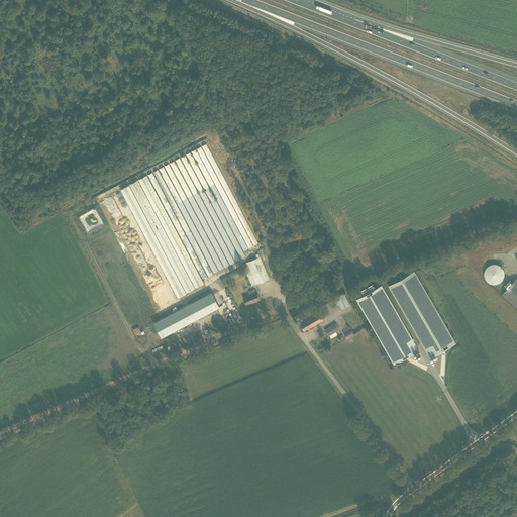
[(206,143),(202,146),(253,245),(257,242),(206,143)]
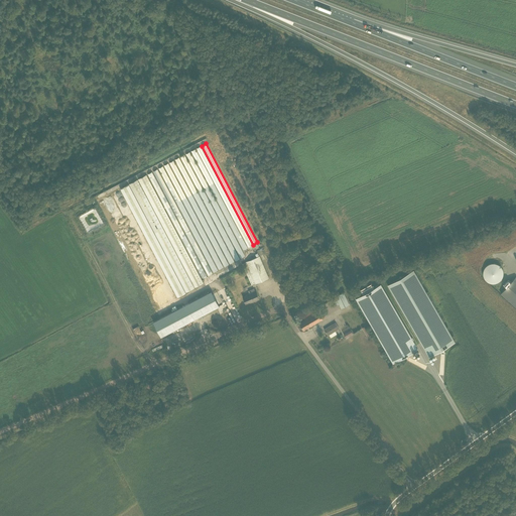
[(201,146),(197,149),(248,247),(253,245),(201,146)]
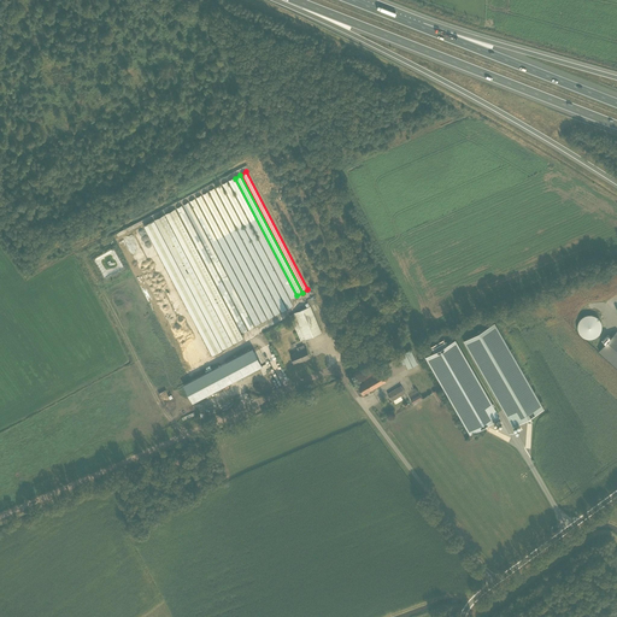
[(234,178),(228,181),(291,299),(295,297),(234,178)]
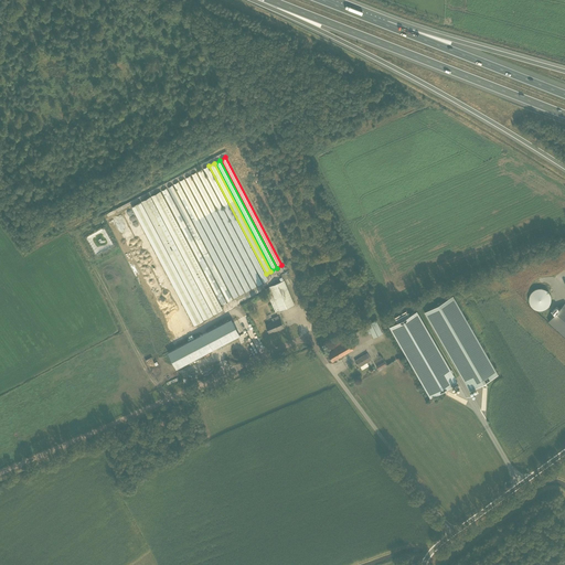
[(208,167),(203,169),(263,283),(268,280),(208,167)]
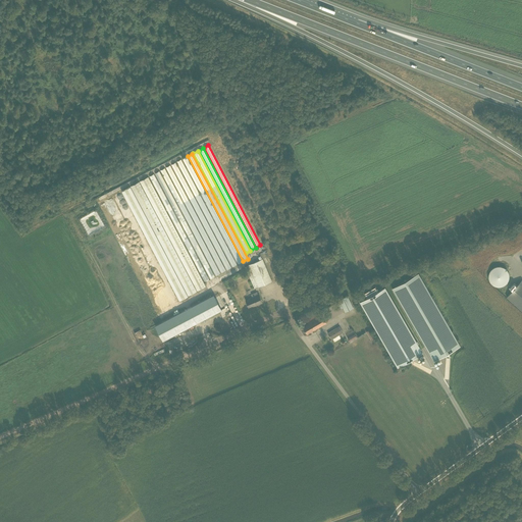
[(187,156),(183,159),(238,264),(242,262),(187,156)]
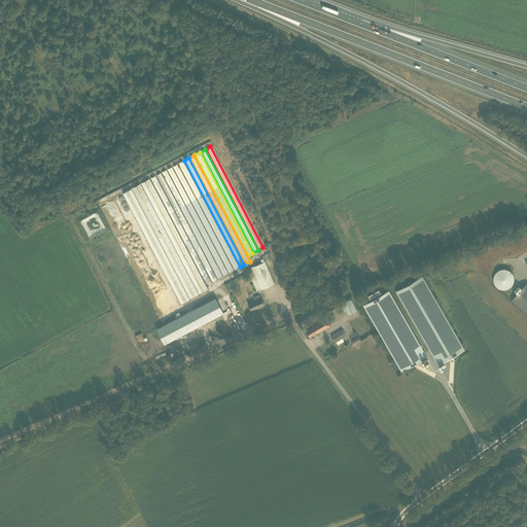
[(183,161),(178,163),(235,270),(239,268),(183,161)]
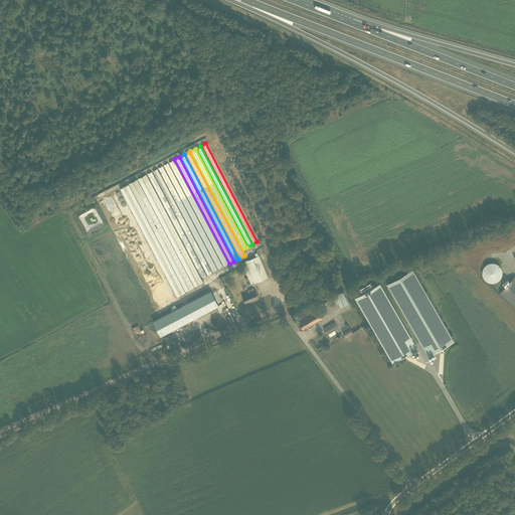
[(173,160),(169,163),(224,267),(228,265),(173,160)]
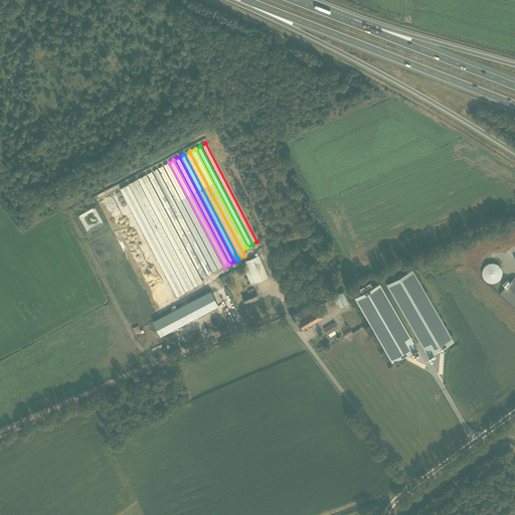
[(168,163),(164,165),(218,270),(222,267),(168,163)]
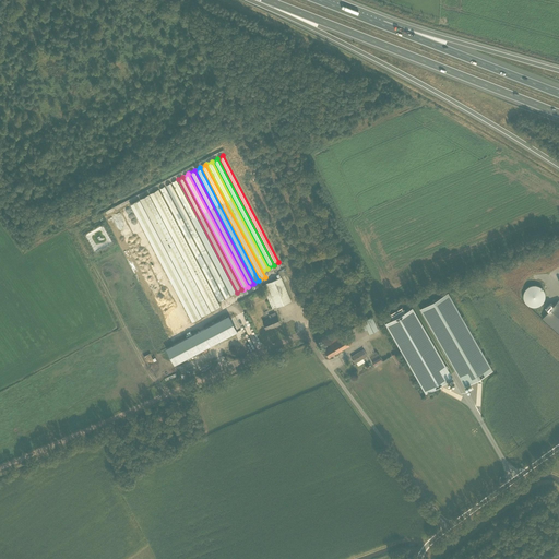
[(177,180),(171,182),(232,295),(236,293),(177,180)]
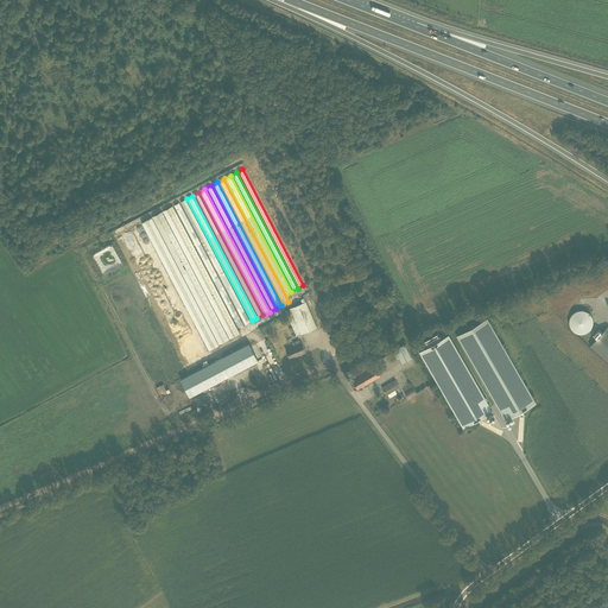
[(185,200),(181,202),(245,324),(251,322),(185,200)]
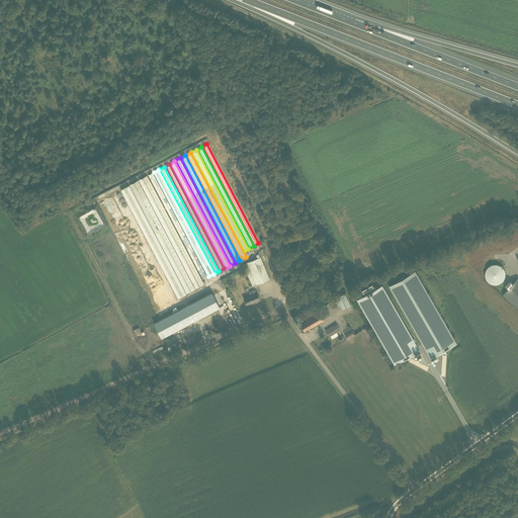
[(153,173),(148,175),(203,279),(207,277),(153,173)]
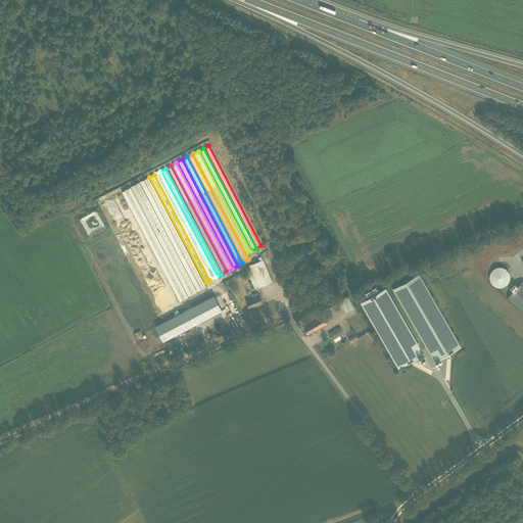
[(148,177),(140,182),(197,291),(206,287),(148,177)]
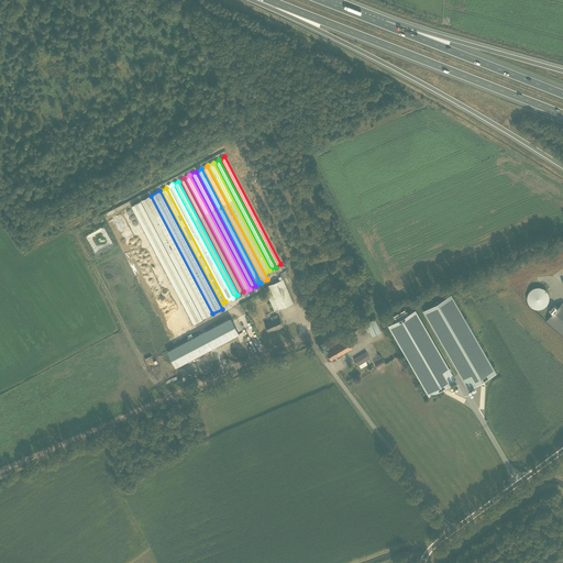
[(150,196),(141,200),(195,301),(203,319),(212,315),(150,196)]
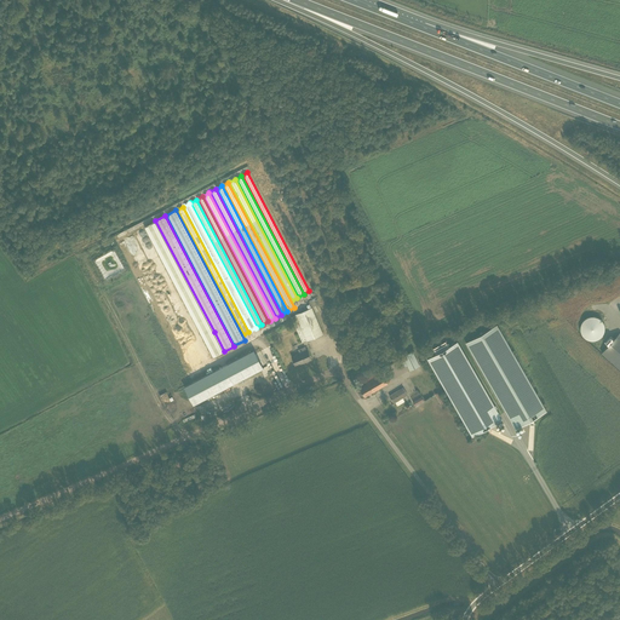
[(154,222),(144,227),(213,357),(223,352),(223,351),(154,222)]
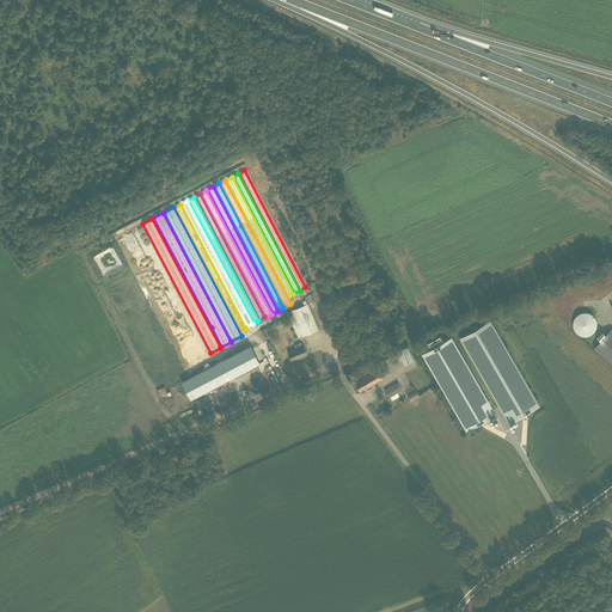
[(139,226),(129,231),(196,360),(207,354),(139,226)]
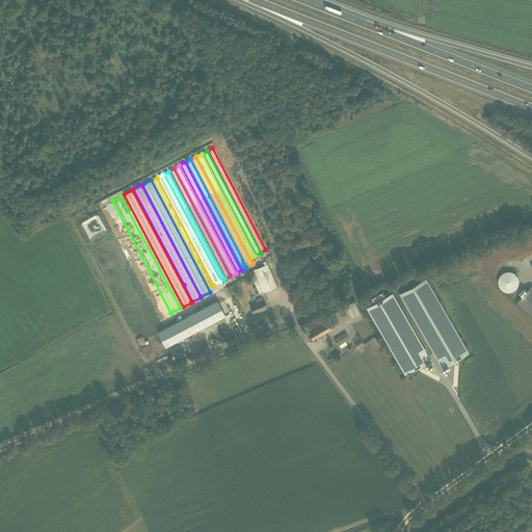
[(110,202),(102,206),(161,318),(169,313),(110,202)]
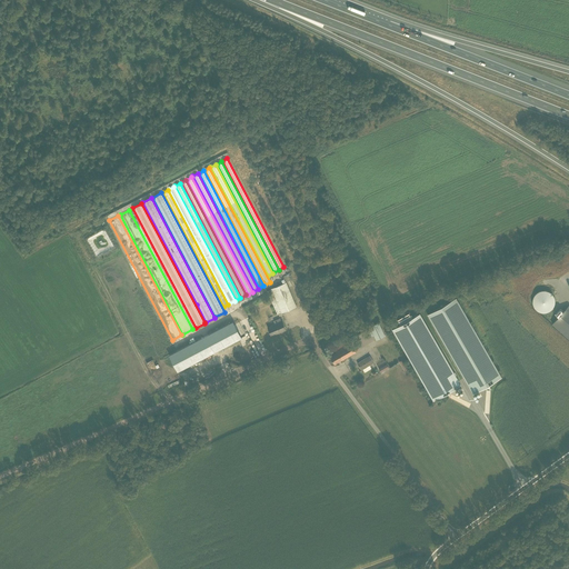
[(87,240),(90,245),(92,242),(91,240),(98,237),(99,238),(103,235),(106,239),(108,238),(102,230),(87,240)]
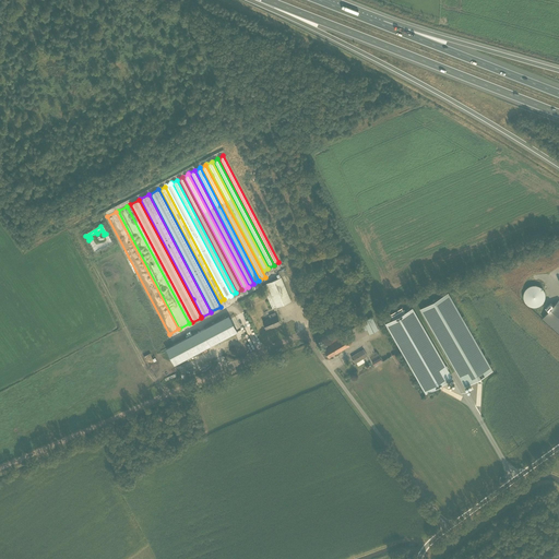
[(269,300),(272,308),(276,307),(290,300),(288,296),(281,277),(266,284),(268,286),(264,287),(271,300),(269,300)]
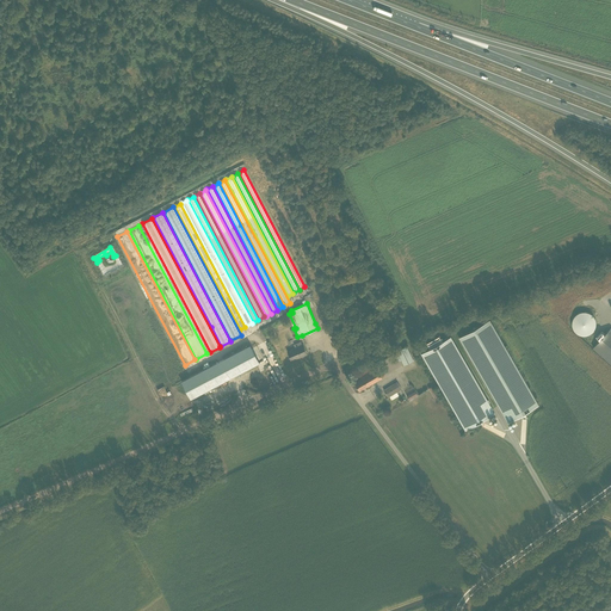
[(593,316),(591,314),(588,313),(586,312),(584,312),(581,312),(579,313),(576,314),(575,315),(574,318),(573,319),(572,321),(572,323),(572,326),(573,328),(574,329),(575,332),(576,333),(580,334),(582,335),(585,335),(587,335),(590,334),(592,332),(593,331),(594,328),(596,326),(596,323),(596,321),(594,318),(593,316)]
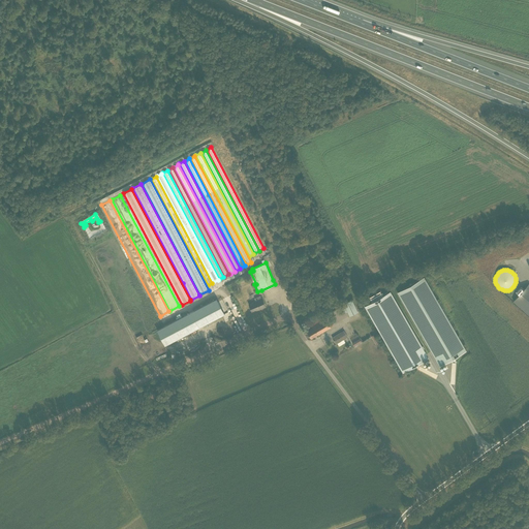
[(424,277),(398,292),(440,366),(455,358),(466,351),(424,277)]
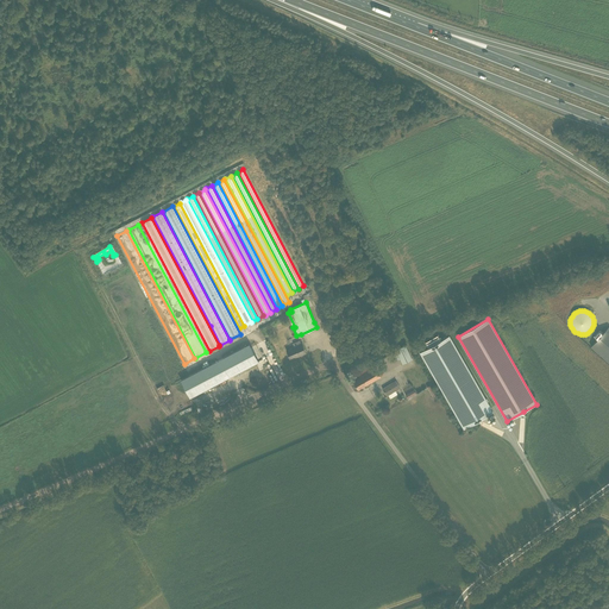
[(608,326),(602,334),(600,332),(595,337),(597,339),(591,346),(608,362),(608,326)]
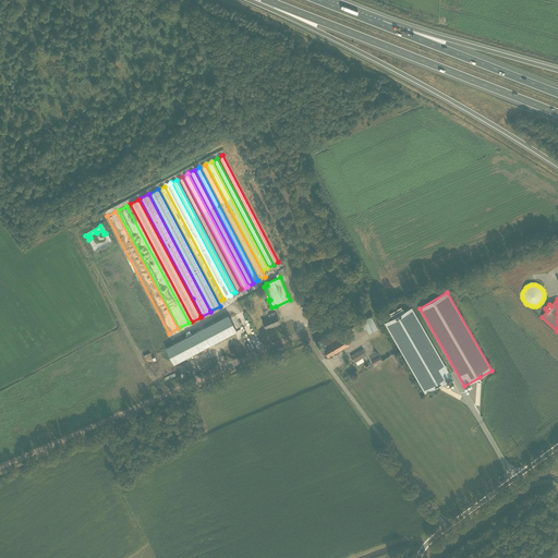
[(385,323),(425,392),(451,378),(411,308),(385,323)]
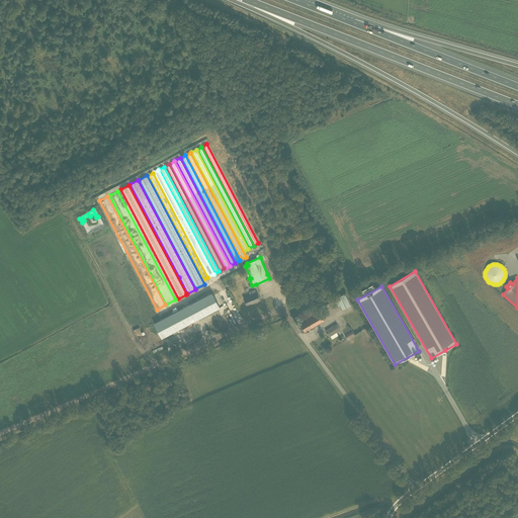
[(244,297),(247,306),(260,299),(257,292),(244,297)]
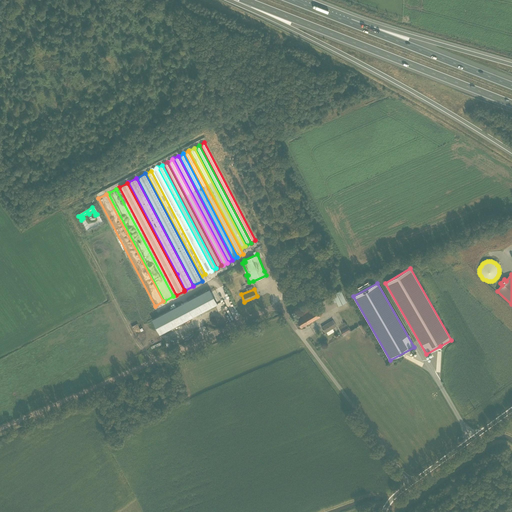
[(333,294),(338,306),(346,302),(341,290),(333,294)]
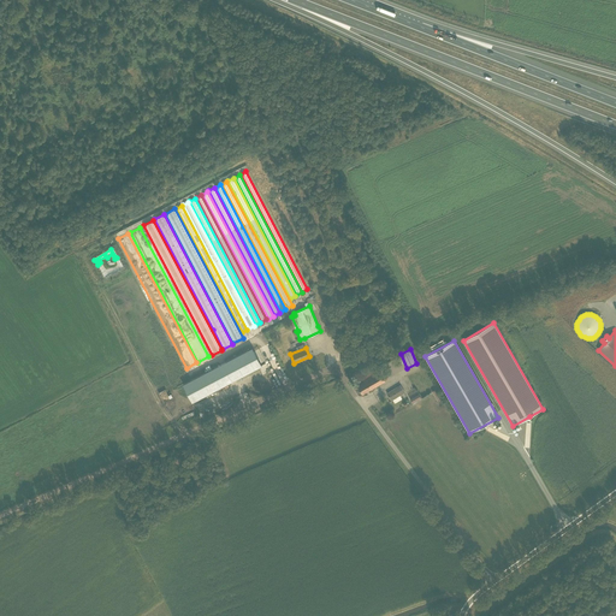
[(256,368),(247,350),(183,384),(193,402),(256,368)]
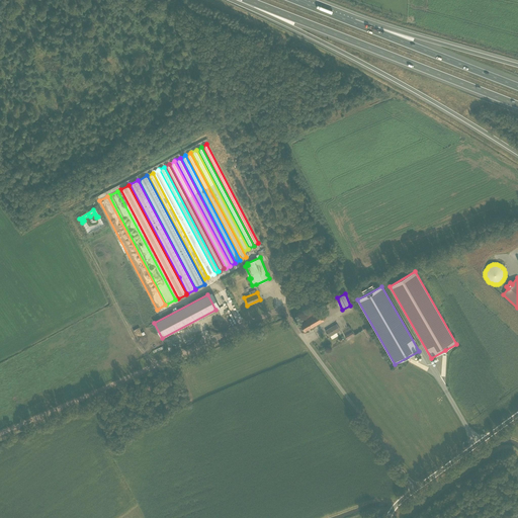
[(307,321),(300,324),(305,331),(324,320),(320,313),(323,312),(323,311),(321,309),(319,310),(305,318),(307,321)]
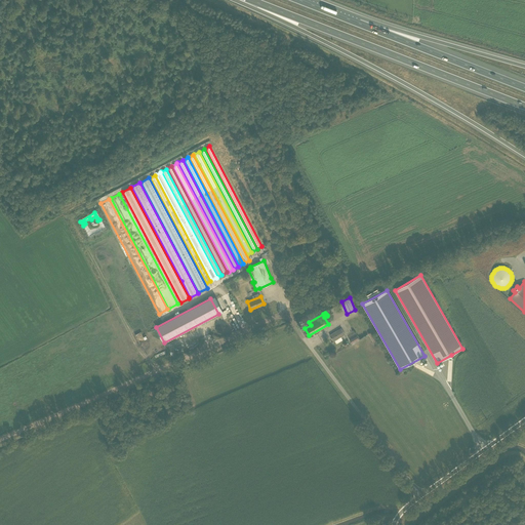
[(334,332),(330,335),(333,341),(338,338),(341,336),(345,334),(341,328),(337,330),(334,332)]
